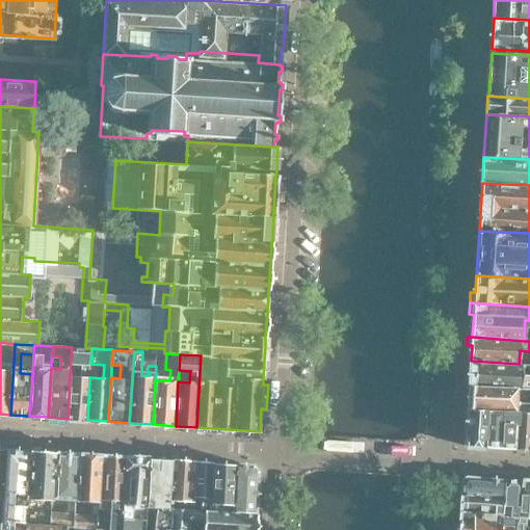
[(529,364),(519,364),(471,361),(469,385),(529,389),(529,364)]
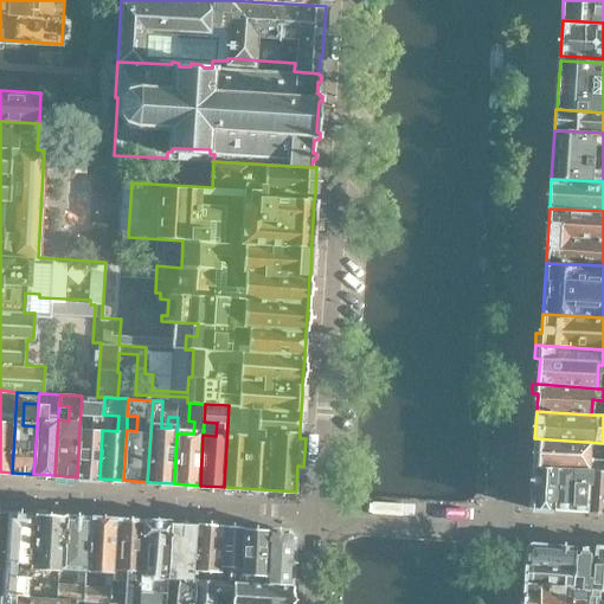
[(100,479),(102,430),(103,415),(94,415),(92,429),(79,428),(77,477),(100,479)]
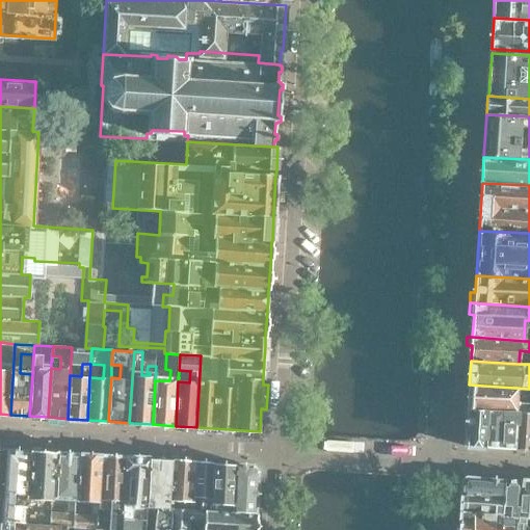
[(529,389),(469,385),(468,408),(486,409),(501,411),(509,411),(517,412),(529,412),(529,389)]
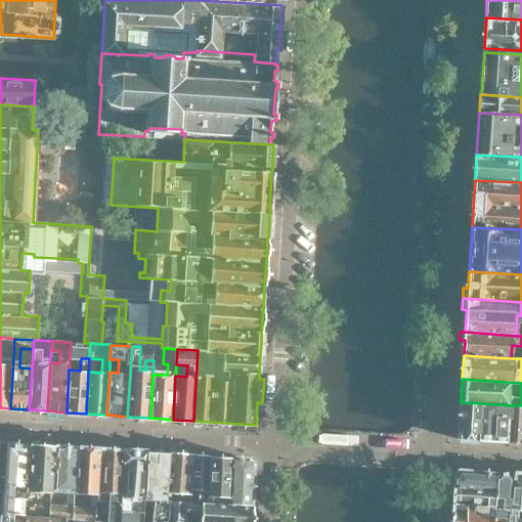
[(477,439),(479,403),(461,402),(459,437),(460,437),(464,437),(464,439),(471,439),(471,438),(476,438),(476,439),(477,439)]
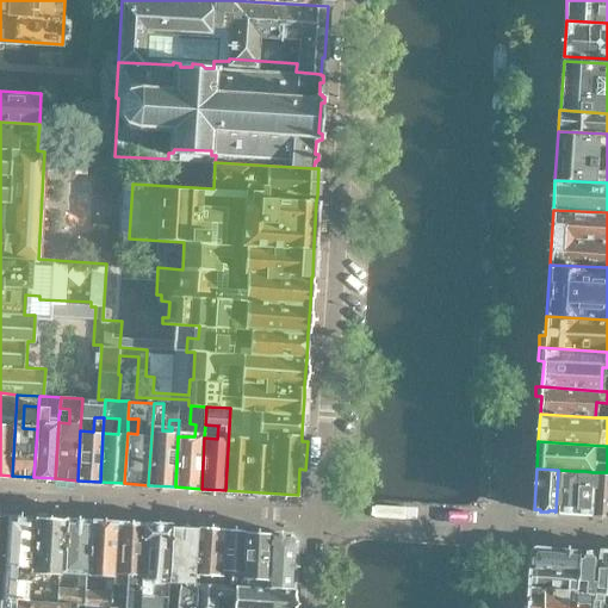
[(572,513),(575,479),(575,471),(558,470),(556,512),(571,512),(571,513),(572,513)]
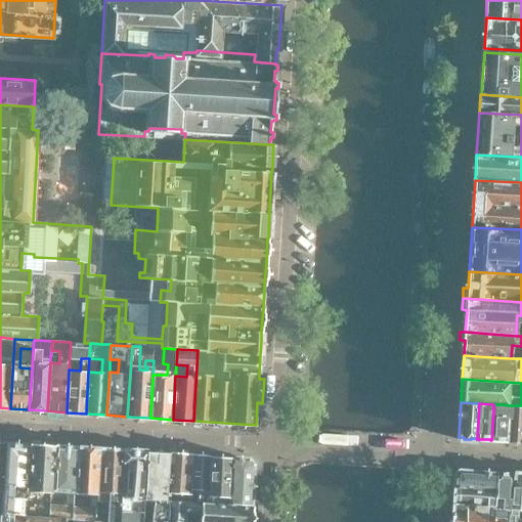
[(506,441),(509,405),(502,404),(501,411),(493,411),(491,440),(506,441)]
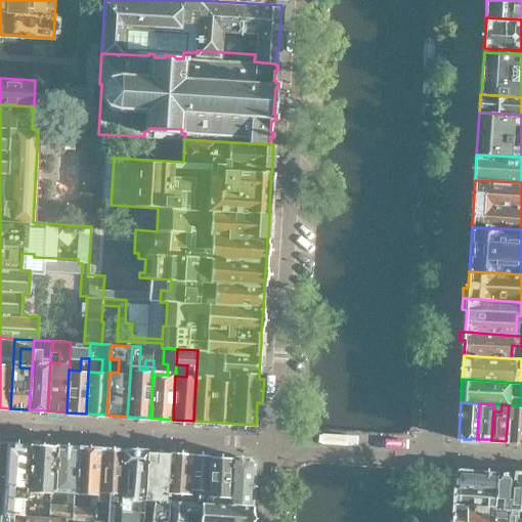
[(521,405),(509,405),(506,441),(521,442),(521,405)]
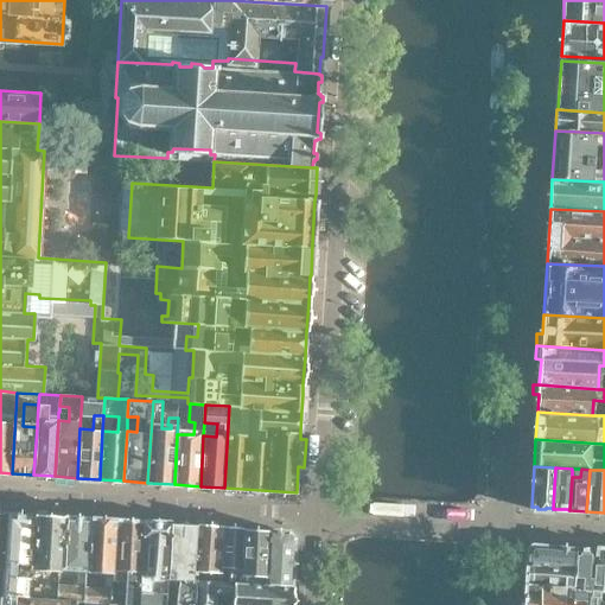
[(31,562),(34,515),(7,514),(4,565),(4,578),(2,594),(29,597),(30,577),(16,575),(17,561),(31,562)]
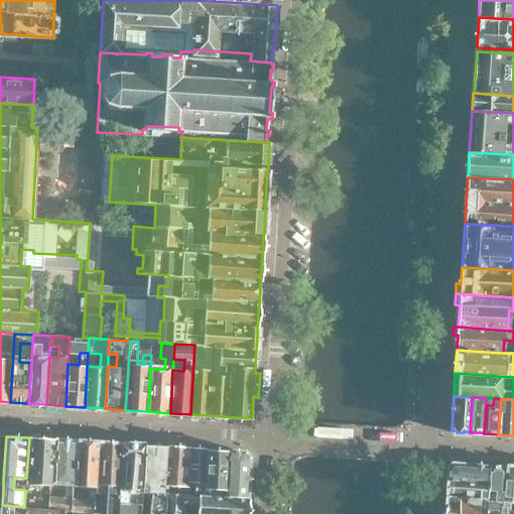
[(52,485),(52,483),(54,438),(29,437),(26,478),(26,483),(52,485)]
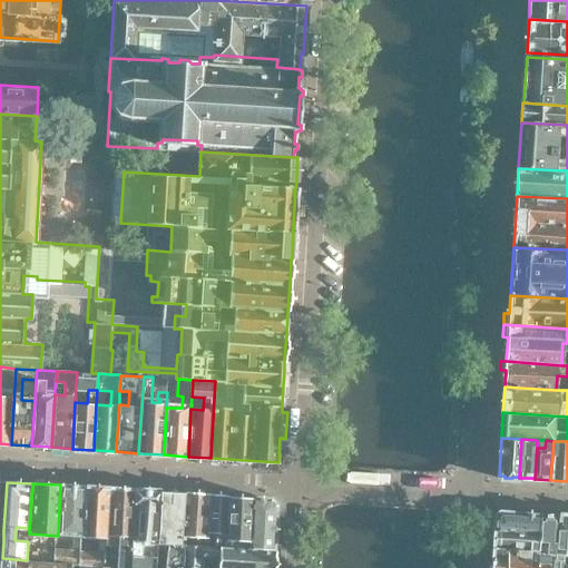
[(80,562),(81,549),(82,536),(85,487),(60,485),(58,534),(76,535),(75,548),(57,547),(56,561),(74,562),(80,562)]
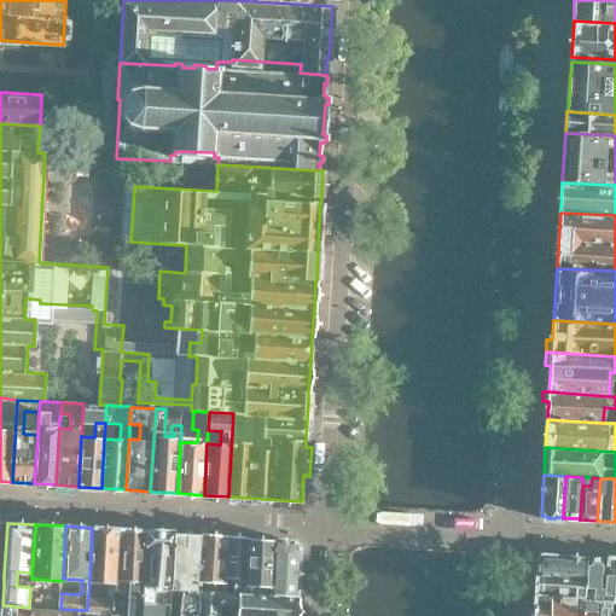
[(115,612),(120,530),(92,528),(89,581),(108,581),(108,597),(88,596),(87,610),(115,612)]
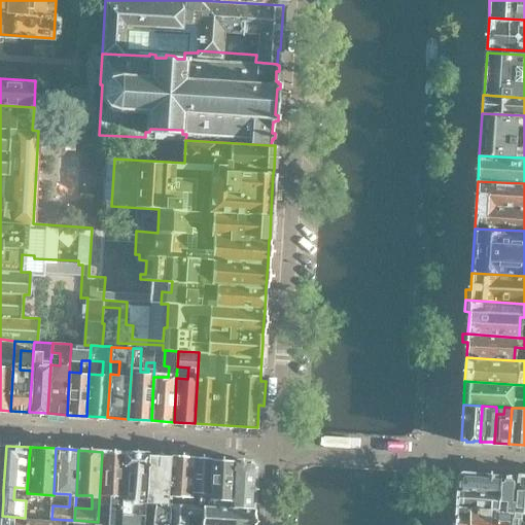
[(143,524),(148,454),(125,453),(102,452),(98,522),(74,520),(73,524),(143,524)]
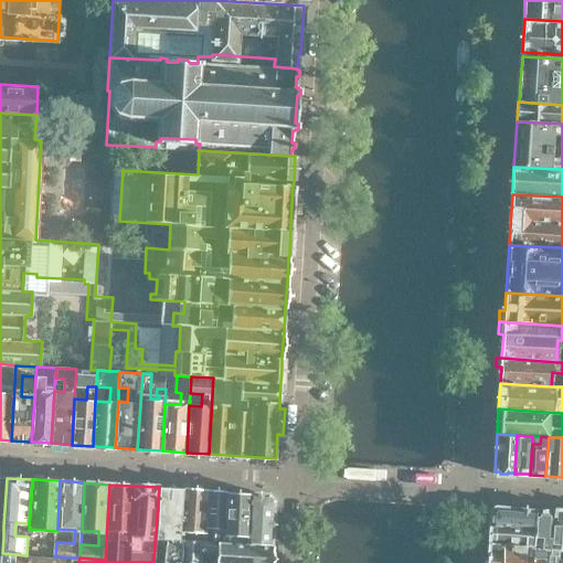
[(181,540),(181,532),(184,488),(159,487),(153,562),(181,562),(183,540),(181,540)]
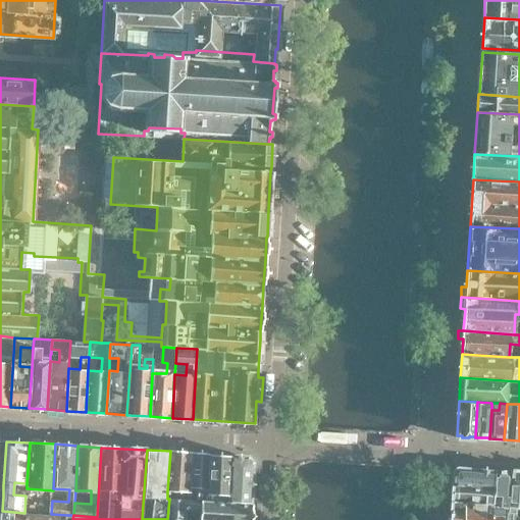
[(190,486),(192,452),(170,451),(167,491),(183,492),(182,499),(189,500),(190,486)]
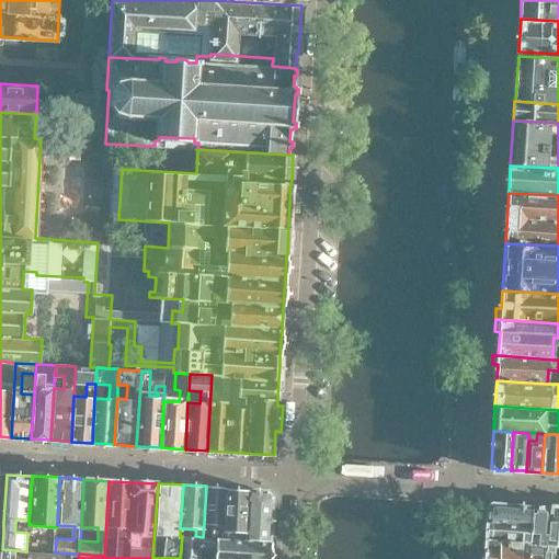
[(224,538),(224,531),(226,488),(206,486),(204,523),(214,524),(213,537),(224,538)]
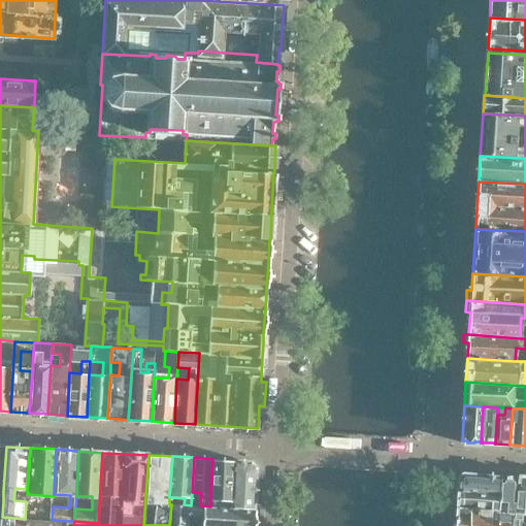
[(231,500),(234,460),(212,459),(210,499),(231,500)]
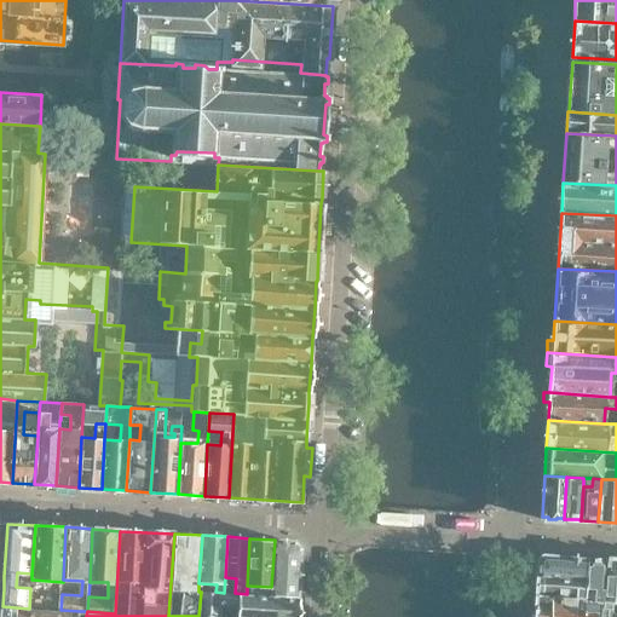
[(298,598),(301,548),(295,541),(275,540),(271,587),(271,595),(298,598)]
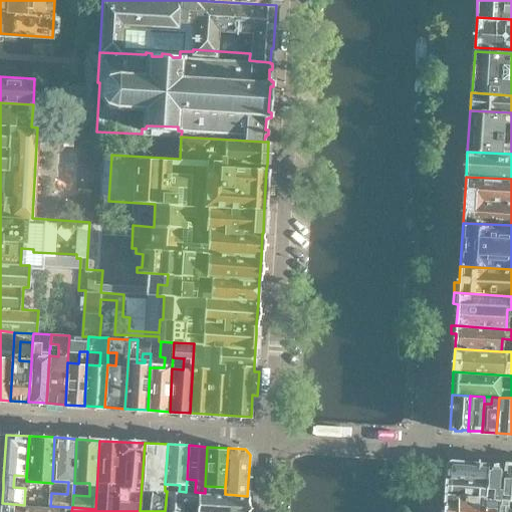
[(486,482),(487,464),(454,462),(454,461),(452,461),(452,462),(450,462),(449,462),(448,463),(448,464),(446,480),(486,482)]
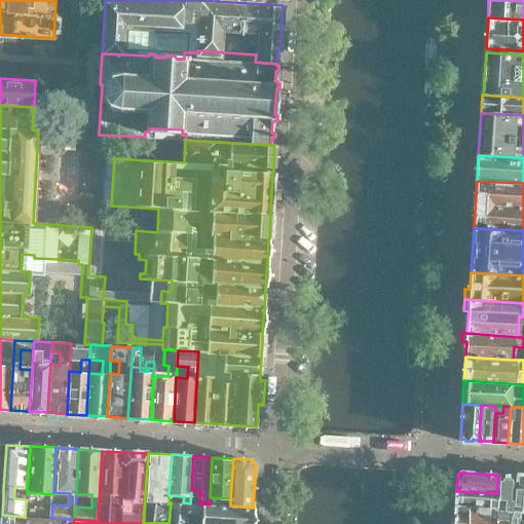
[(513,523),(516,476),(498,475),(497,493),(496,510),(495,509),(494,519),(496,519),(496,522),(504,523),(513,523)]
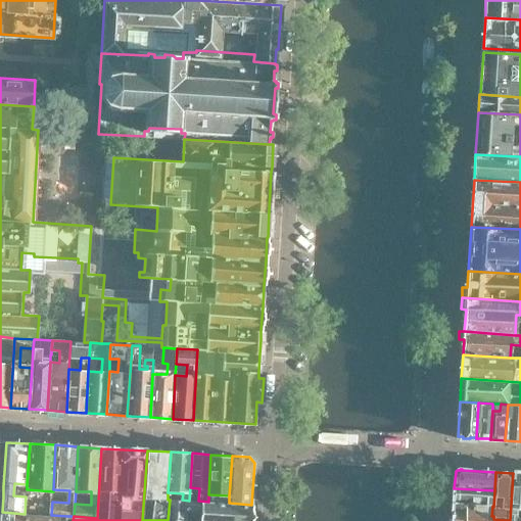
[(520,473),(513,473),(510,520),(520,520),(520,473)]
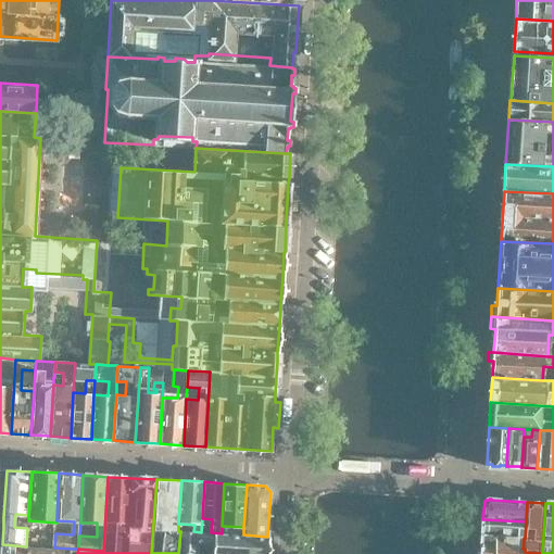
[(525,539),(526,521),(482,519),(481,536),(516,538),(515,548),(523,549),(524,538),(525,539)]
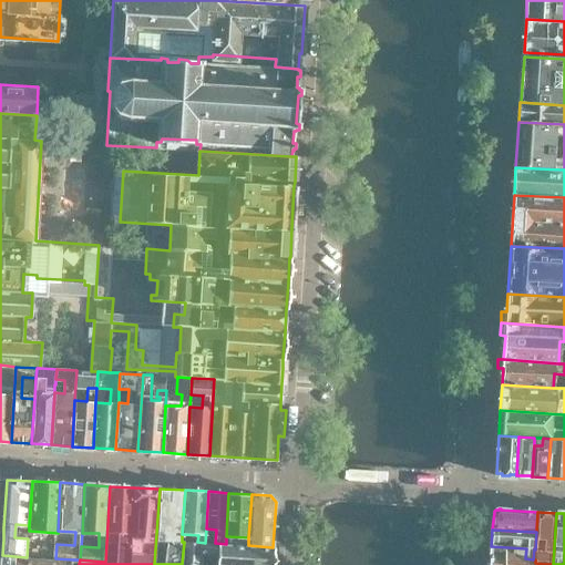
[(270,564),(273,555),(277,555),(278,547),(273,547),(248,545),(226,544),(215,543),(205,543),(197,542),(184,542),(182,564),(270,564)]
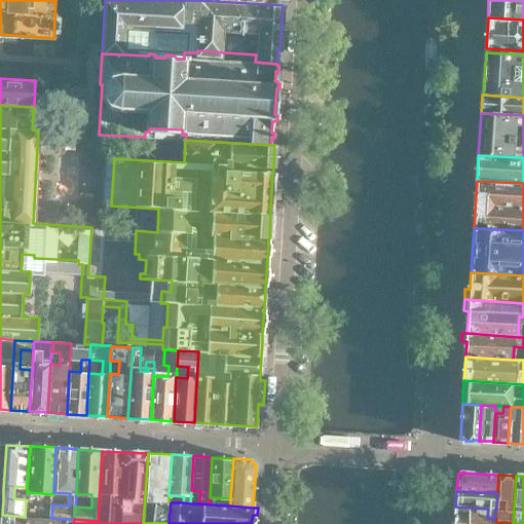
[(504,523),(496,522),(496,519),(494,519),(487,518),(488,509),(455,507),(453,523),(504,523)]
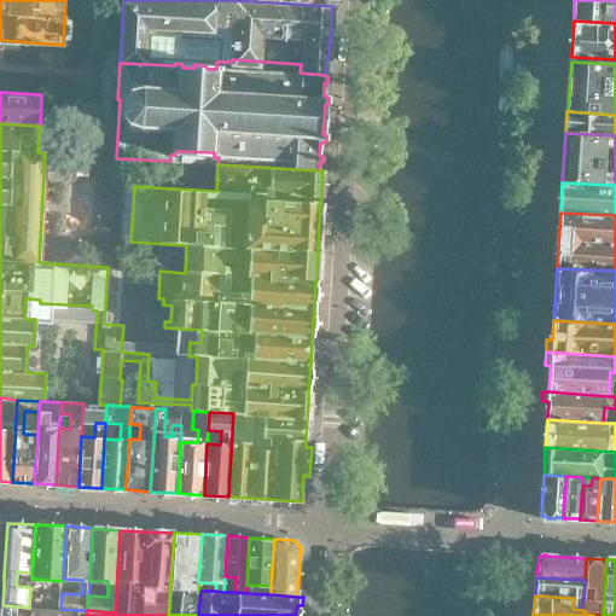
[(79,615),(80,610),(60,609),(29,608),(3,605),(1,615),(79,615)]
